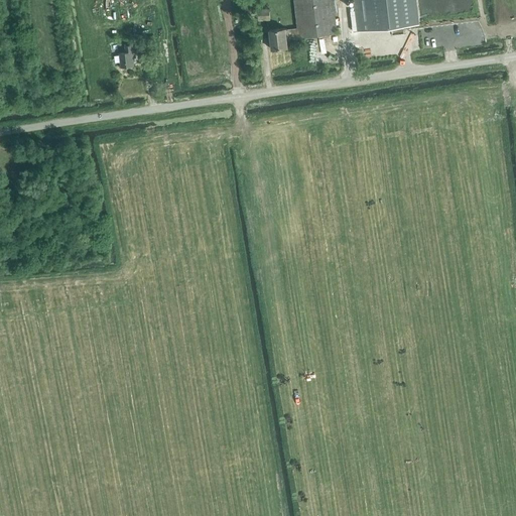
[(333,0),(293,0),(297,27),(285,28),(285,27),(269,29),(271,48),(287,46),(286,37),(298,36),(298,37),(337,33),(333,0)]
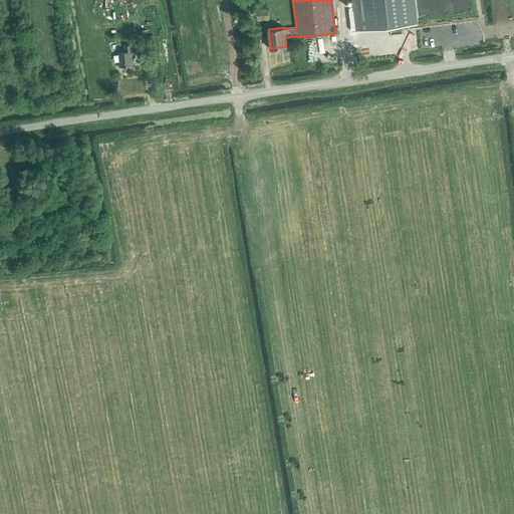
[(416,24),(413,0),(353,0),(357,31),(416,24)]
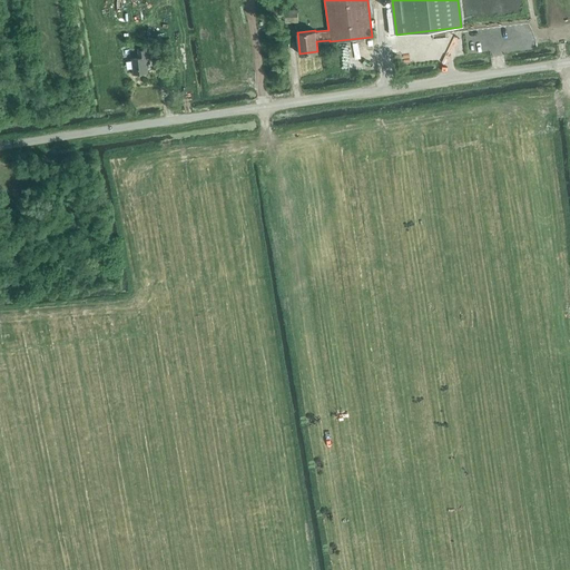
[(285,21),(298,20),(297,9),(284,10),(285,21)]
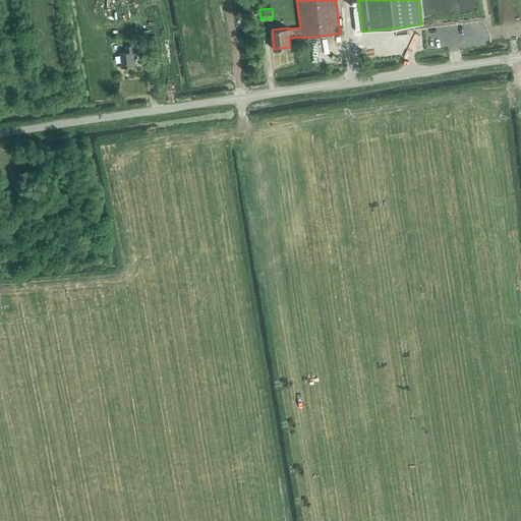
[(151,53),(149,41),(137,43),(138,55),(151,53)]
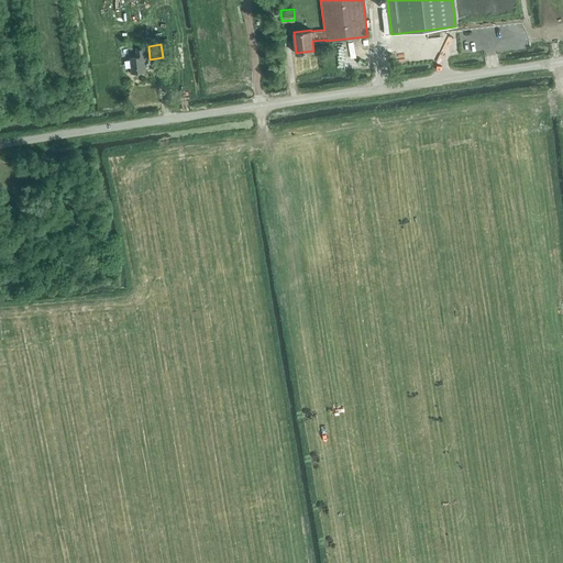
[(144,56),(145,56),(144,48),(136,50),(138,56),(130,57),(132,72),(146,70),(144,56)]
